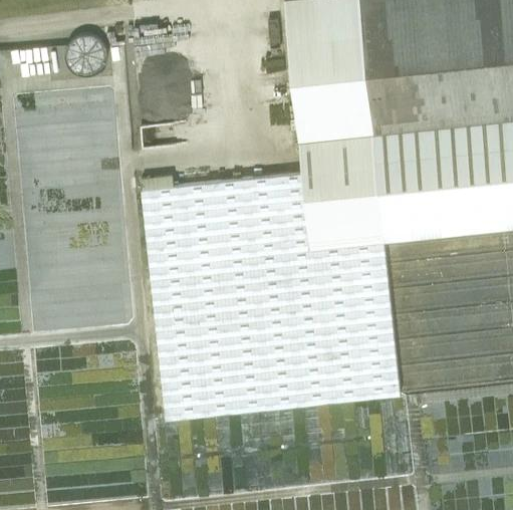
[(512,0),(319,0),(283,4),(301,175),(308,251),(383,243),(512,229),(512,0)]
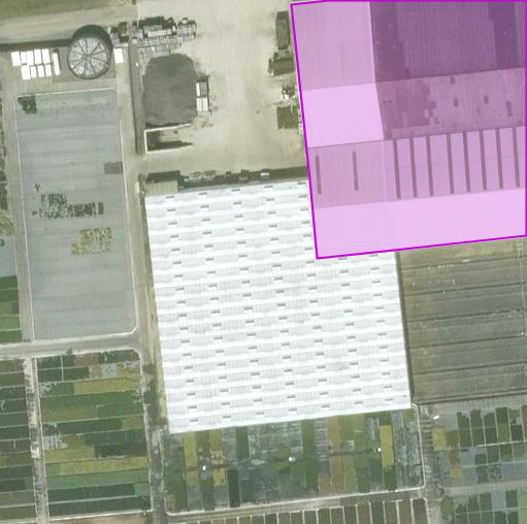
[(120,69),(122,61),(122,57),(120,53),(116,46),(112,43),(108,40),(104,39),(99,39),(91,40),(87,43),(84,46),(79,53),(78,57),(77,61),(79,69),(81,73),(85,77),(91,82),(96,83),(100,83),(104,83),(109,80),(116,76),(120,69)]
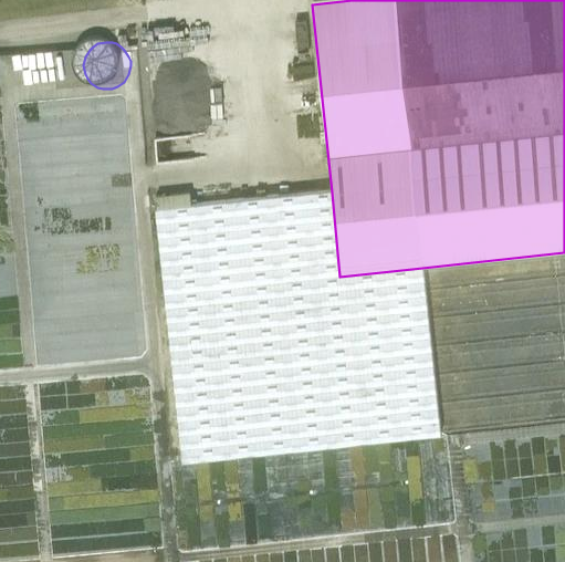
[(17,129),(19,156),(25,158),(75,153),(87,156),(95,156),(96,164),(116,170),(114,180),(124,184),(125,200),(134,204),(124,108),(35,117),(37,118),(19,120),(17,129)]
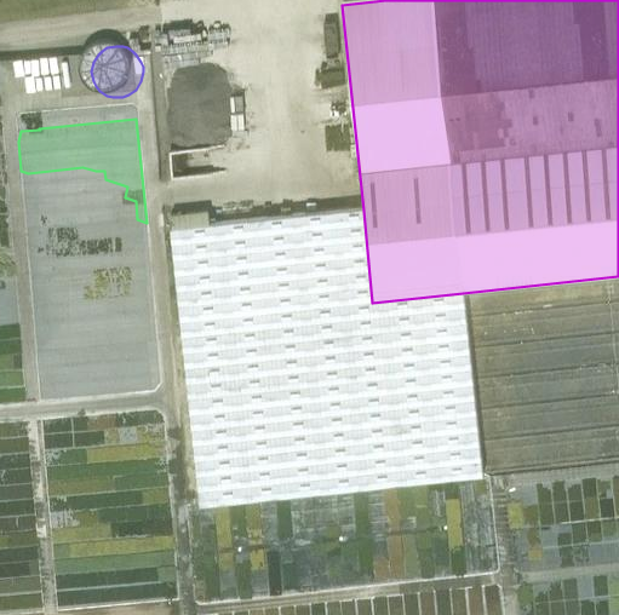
[(171,230),(170,230),(199,509),(482,480),(463,293),(372,303),(364,211),(208,226),(171,230)]
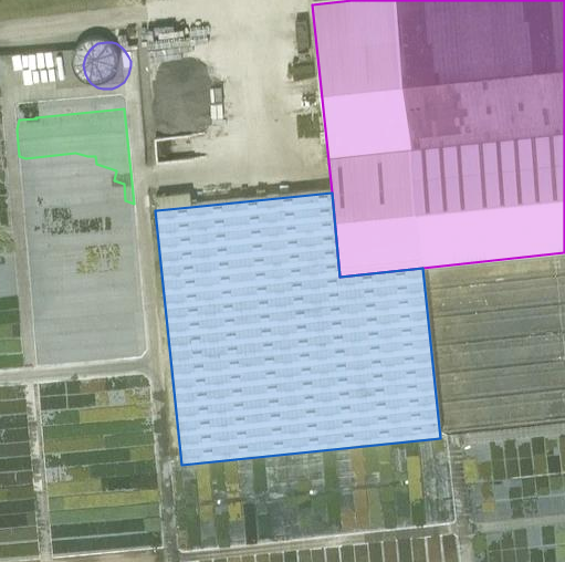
[(156,210),(190,207),(189,196),(155,199),(156,210)]
